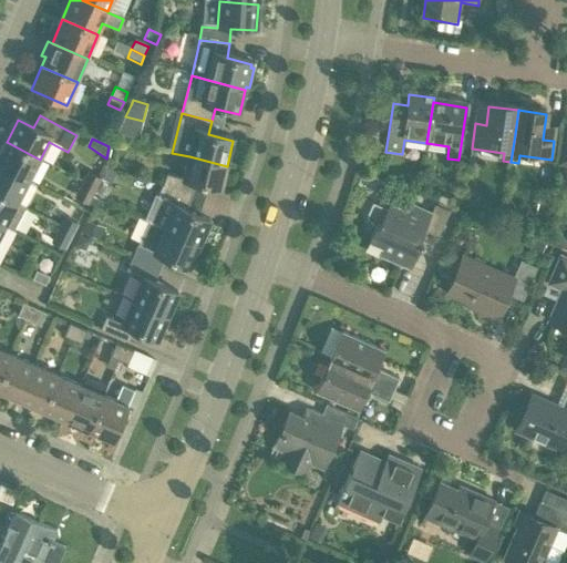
[(7,142),(0,154),(0,167),(28,183),(40,160),(7,142)]
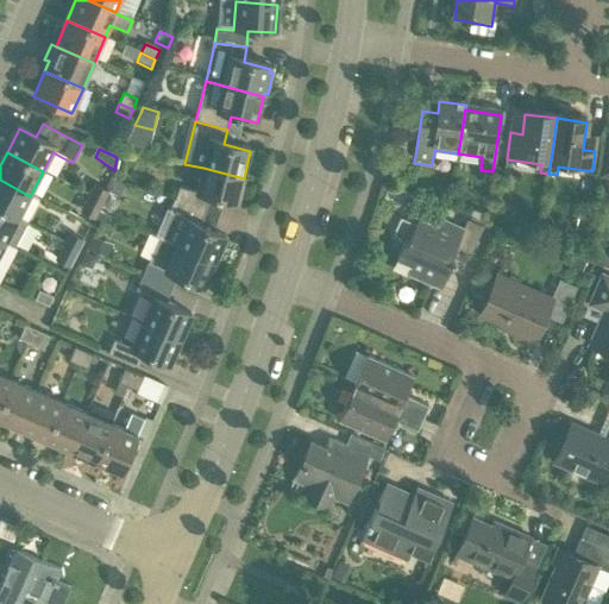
[(244,178),(203,168),(196,195),(179,190),(175,202),(206,213),(211,199),(237,206),(244,178)]
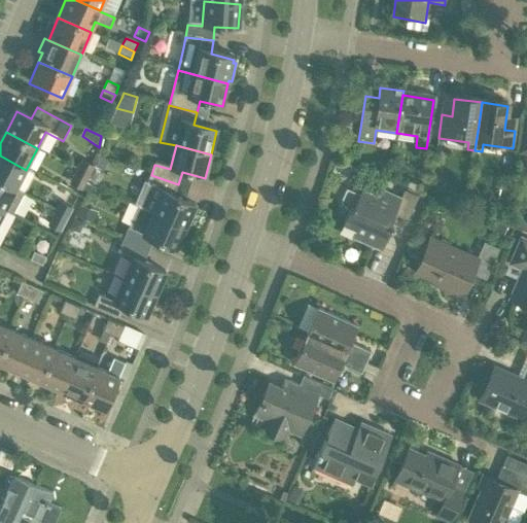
[(0,181),(15,190),(26,170),(0,155),(0,181)]
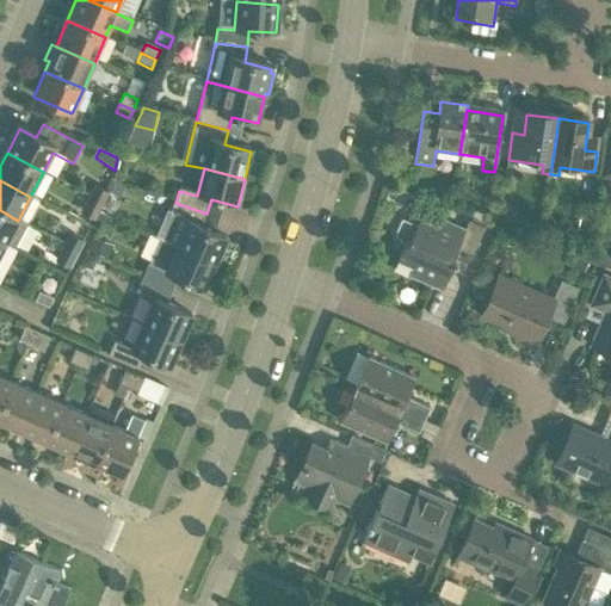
[(125,189),(116,185),(111,196),(121,199),(125,189)]
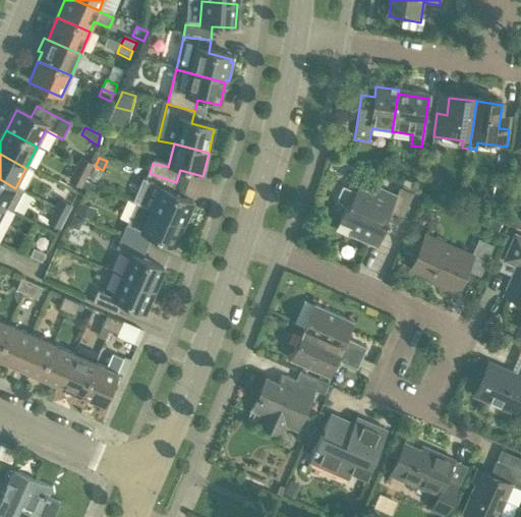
[(80,161),(76,168),(88,174),(92,166),(80,161)]
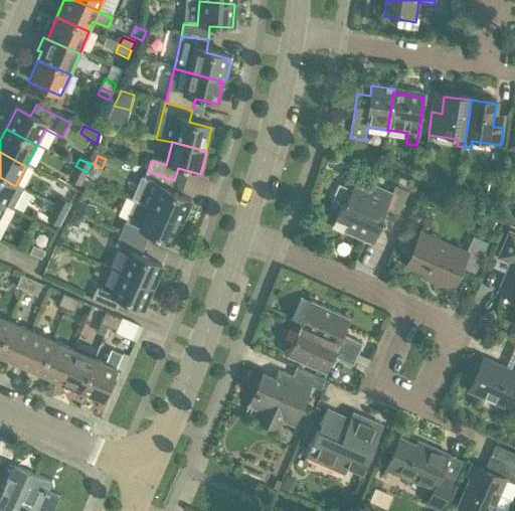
[(87,172),(75,166),(68,179),(82,187),(86,181),(82,179),(87,172)]
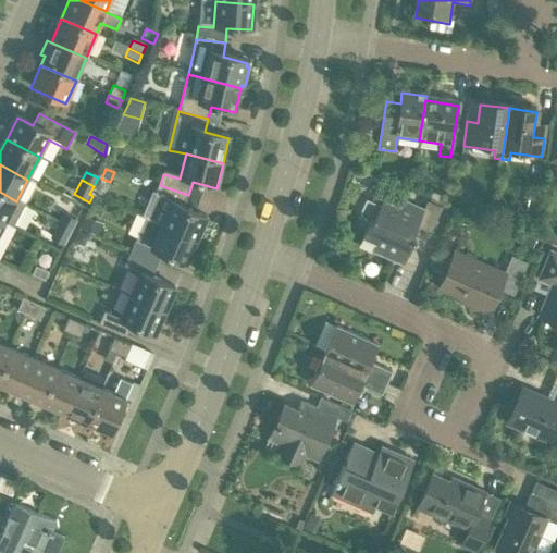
[(146,220),(195,242),(196,240),(200,242),(208,223),(203,222),(206,219),(184,209),(188,195),(160,185),(146,220)]
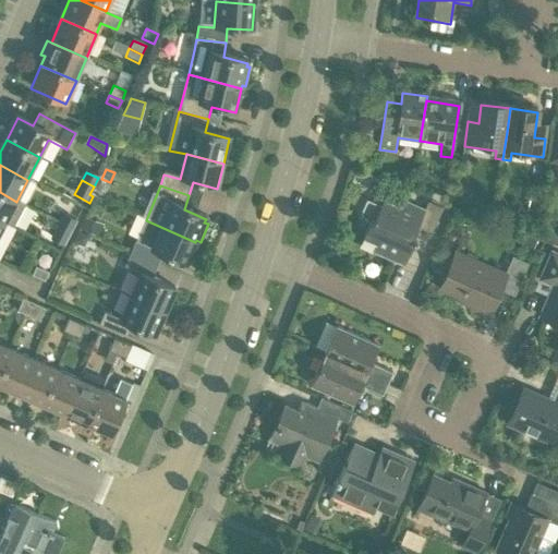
[(0,192),(0,221),(4,224),(14,229),(26,207),(16,202),(0,192)]
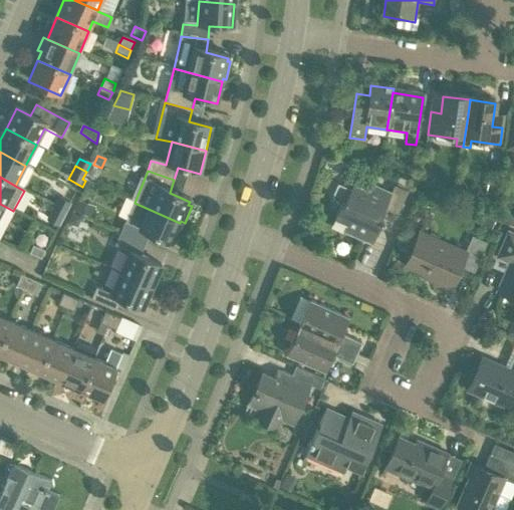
[(351,193),(337,187),(331,200),(341,208),(335,222),(355,231),(352,238),(372,246),(382,222),(380,221),(384,212),(398,217),(408,195),(395,189),(391,197),(370,188),(368,195),(353,188),(351,193)]
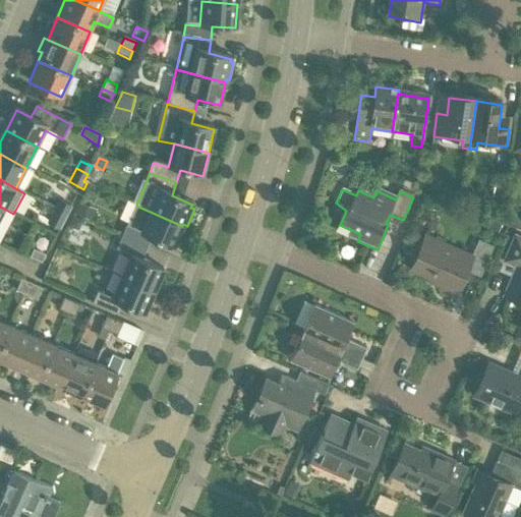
[(61,199),(55,210),(66,216),(71,206),(61,199)]
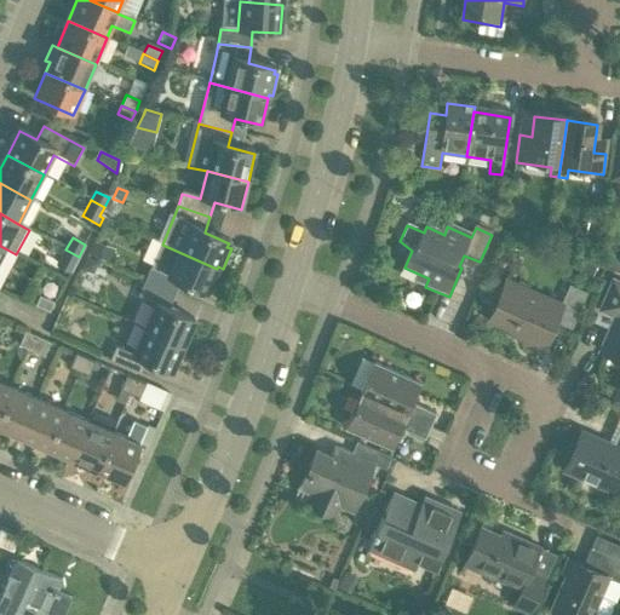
[(162,245),(151,271),(151,272),(144,269),(138,282),(176,298),(181,285),(206,295),(217,269),(162,245)]
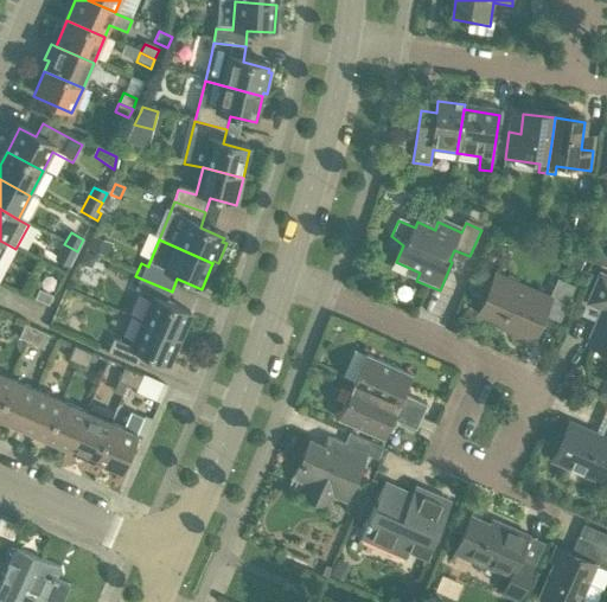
[(107,260),(112,249),(94,242),(89,253),(107,260)]
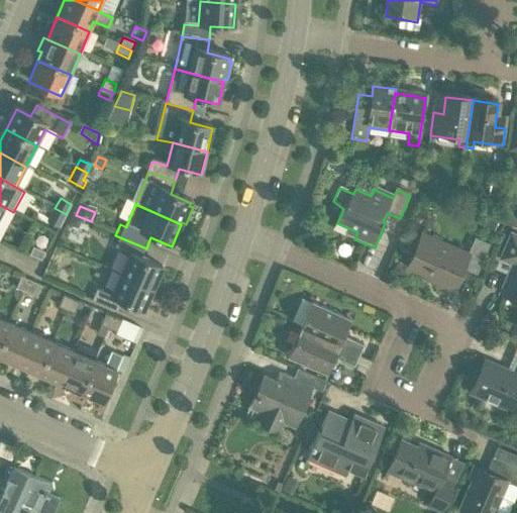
[(59,227),(66,214),(55,208),(48,221),(59,227)]
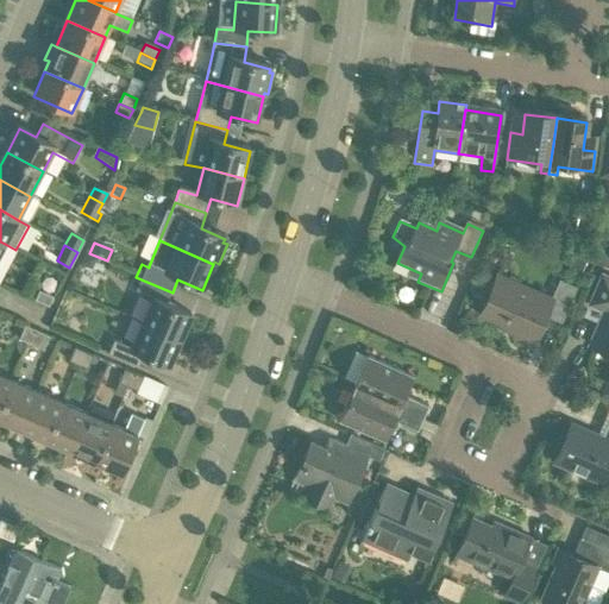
[(608,258),(598,255),(595,266),(608,270),(608,258)]
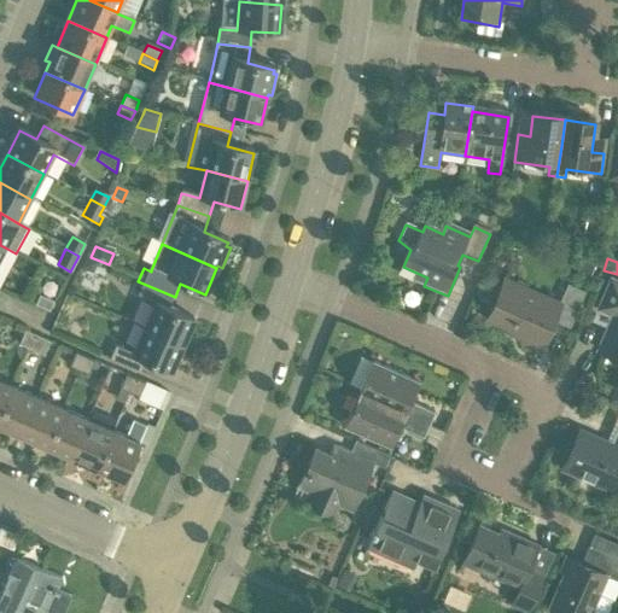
[(99,266),(87,260),(81,272),(91,276),(94,275),(99,266)]
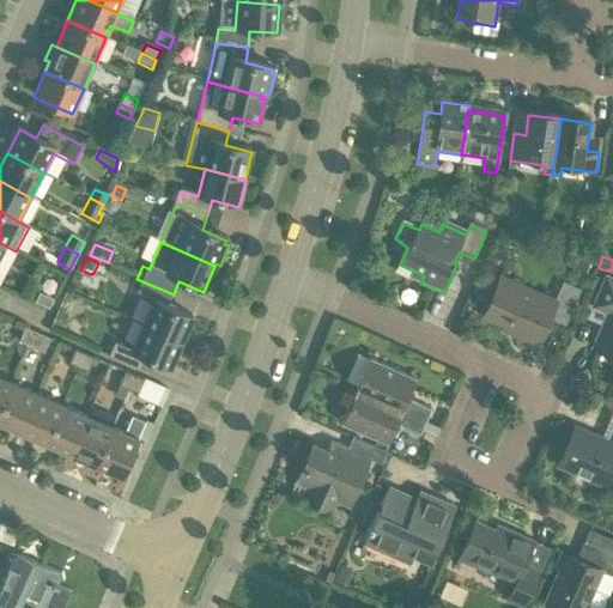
[(572,272),(586,278),(592,263),(578,257),(572,272)]
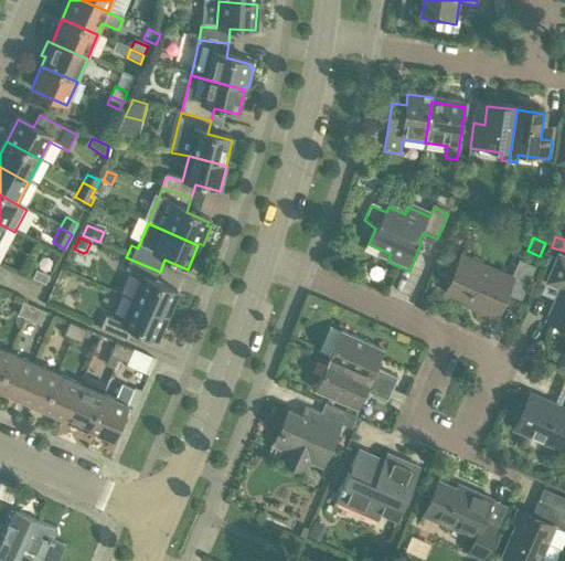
[(121,267),(127,271),(127,272),(142,279),(132,302),(167,317),(177,294),(155,284),(160,272),(126,257),(121,267)]
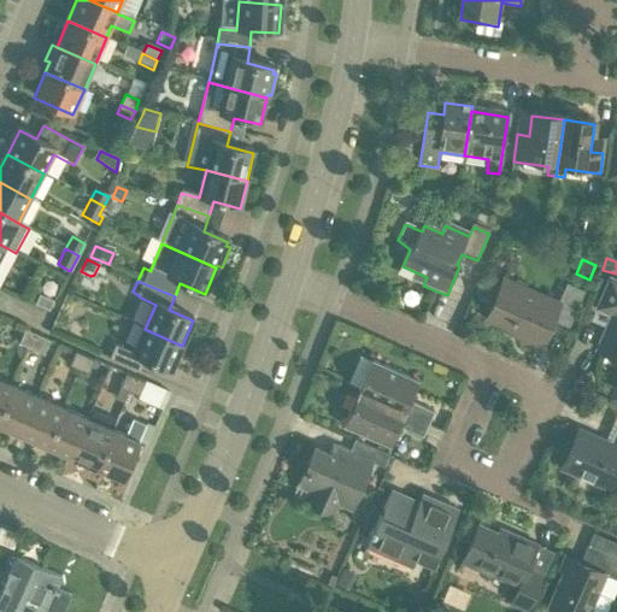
[(559,306),(505,282),(487,323),(522,337),(521,342),(540,351),(552,323),(569,330),(585,295),(566,288),(559,306)]
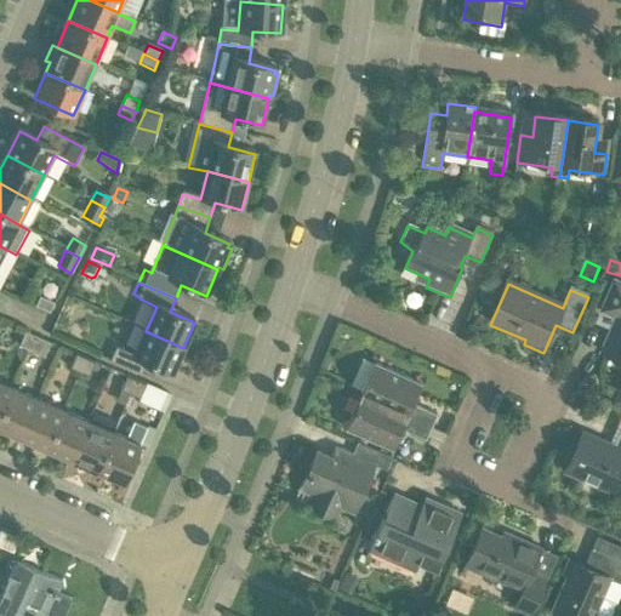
[(620,364),(620,286),(614,284),(600,314),(616,321),(602,357),(620,364)]
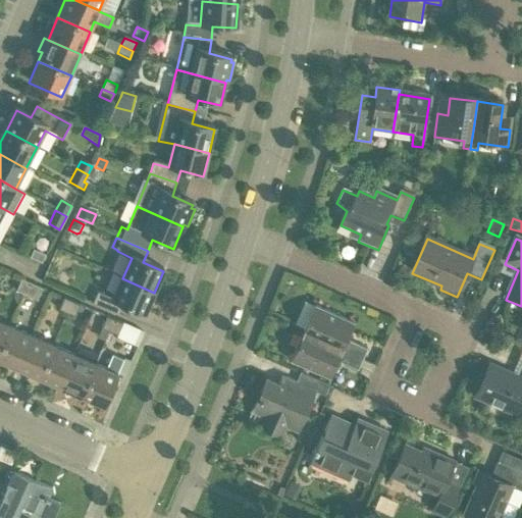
[(34,251),(31,259),(42,264),(46,256),(34,251)]
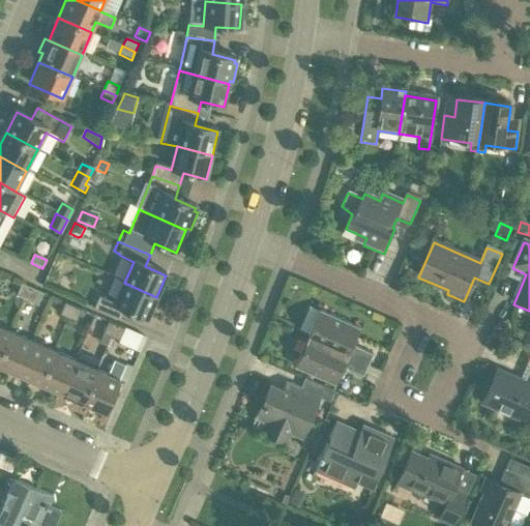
[(100,298),(95,311),(94,311),(120,322),(125,310),(147,319),(156,297),(124,283),(114,305),(100,298)]
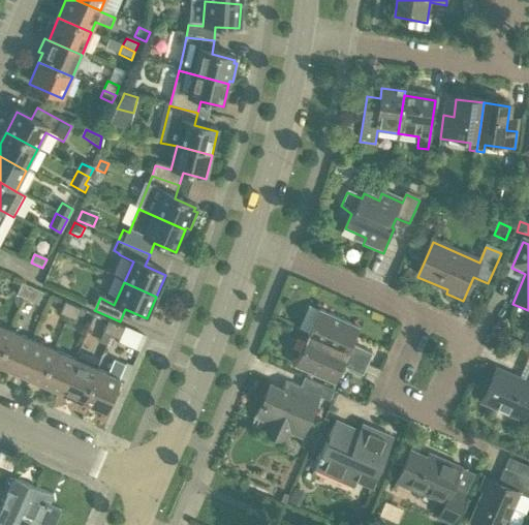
[(25,301),(29,288),(22,285),(17,297),(25,301)]
